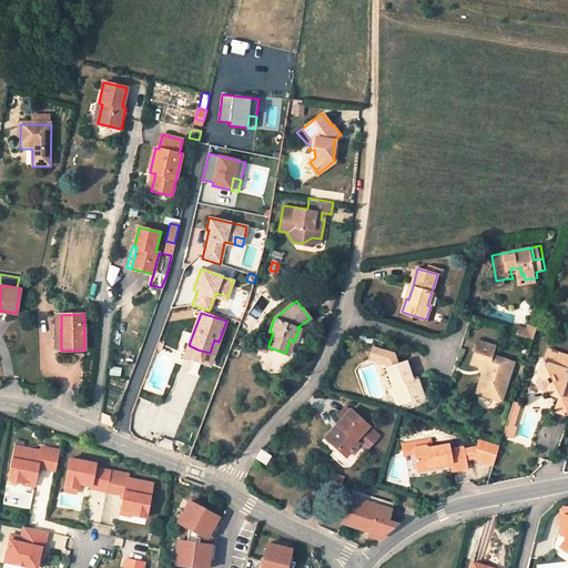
[(61,315),(57,315),(58,354),(84,353),(84,350),(61,351),(61,315)]
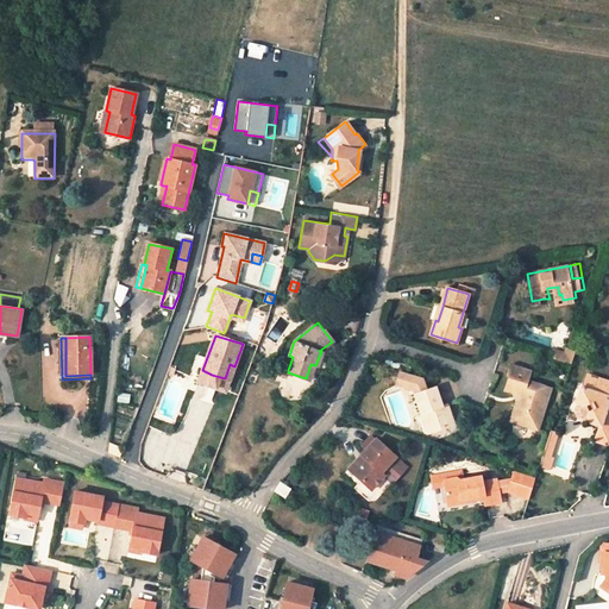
[(575,351),(566,347),(565,352),(563,360),(571,363),(575,351)]
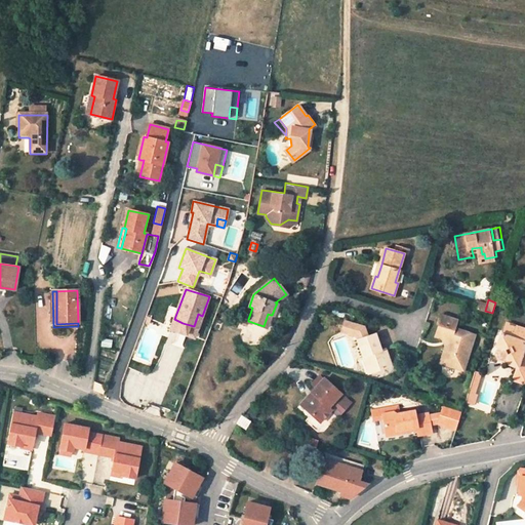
[(487,304),(478,300),(476,308),(485,311),(487,304)]
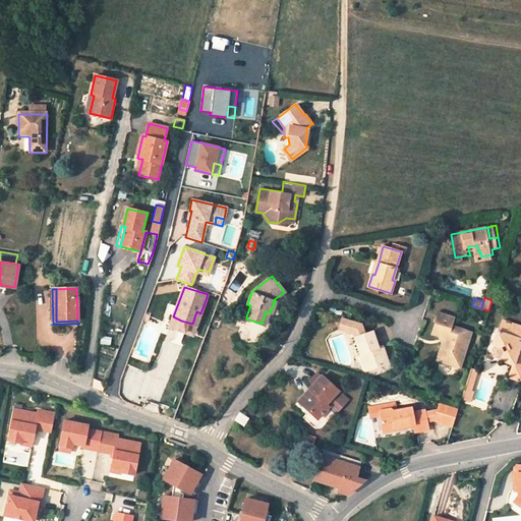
[(196,326),(200,313),(196,311),(192,324),(196,326)]
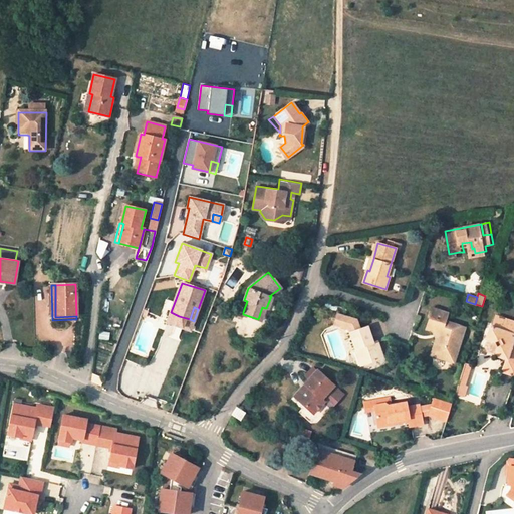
[(448,313),(433,308),(430,320),(433,321),(431,329),(436,331),(438,335),(434,347),(437,348),(434,356),(454,362),(465,328),(445,322),(448,313)]
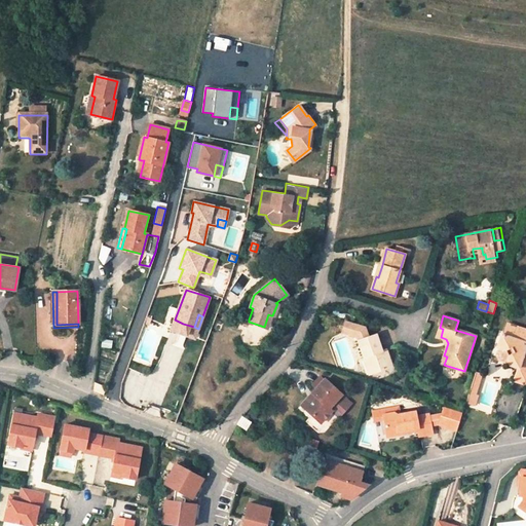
[(183,324),(175,320),(171,330),(195,339),(198,329),(194,327),(183,324)]
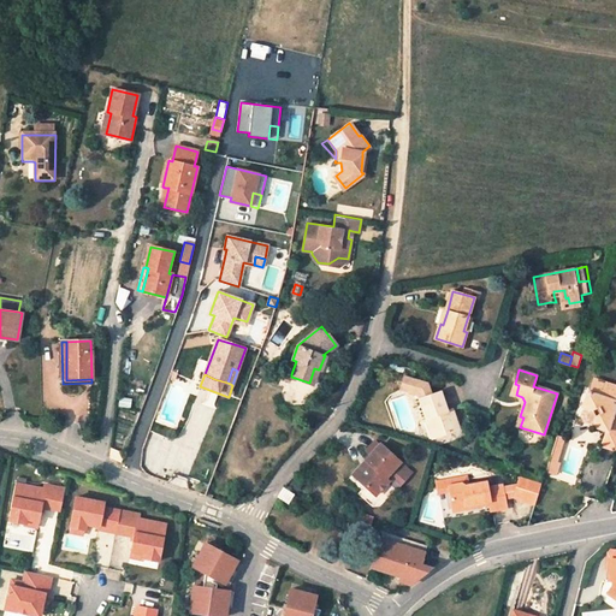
[(420,400),(428,421),(431,419),(437,437),(460,430),(452,409),(448,410),(440,392),(431,396),(426,384),(421,383),(402,379),(398,392),(419,396),(420,400)]
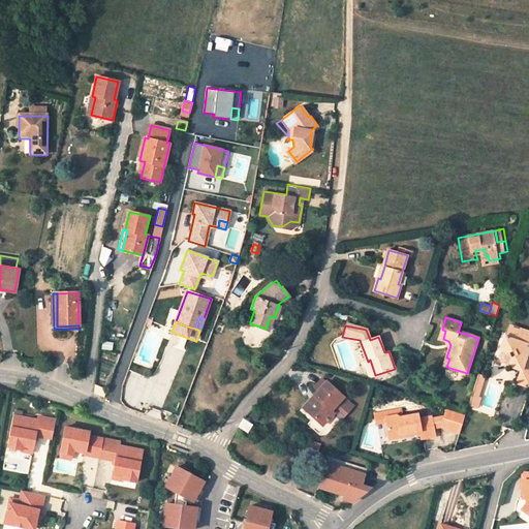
[(528,332),(510,327),(507,337),(504,336),(500,350),(501,350),(509,353),(511,358),(508,364),(508,365),(522,370),(518,382),(528,385),(528,332)]
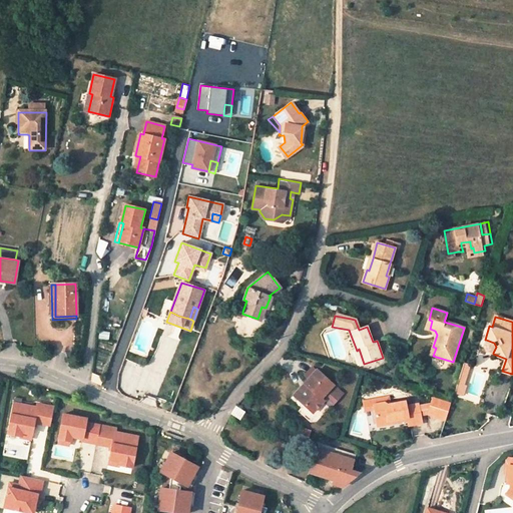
[(486,350),(493,353),(496,347),(494,343),(486,340),(484,347),(486,350)]
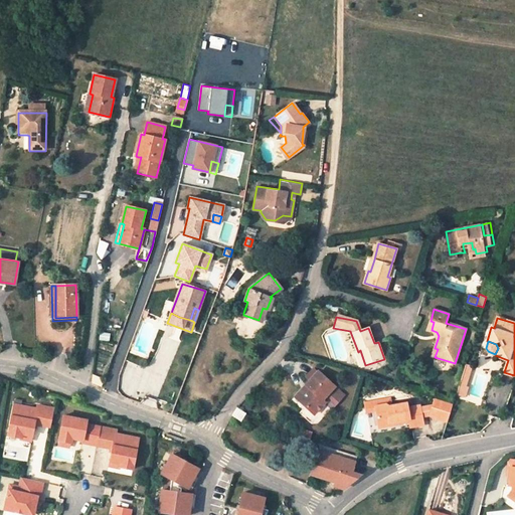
[(463,371),(470,373),(472,366),(465,364),(463,371)]
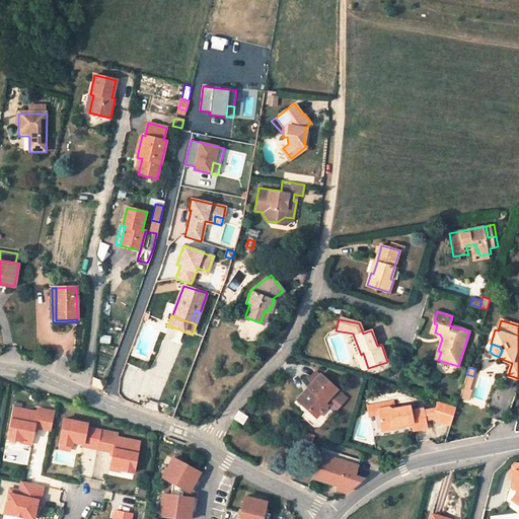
[(302,408),(311,416),(321,403),(328,410),(341,396),(315,373),(314,374),(310,370),(304,377),(308,380),(303,386),(305,388),(303,390),(299,390),(294,395),(304,404),(302,408)]
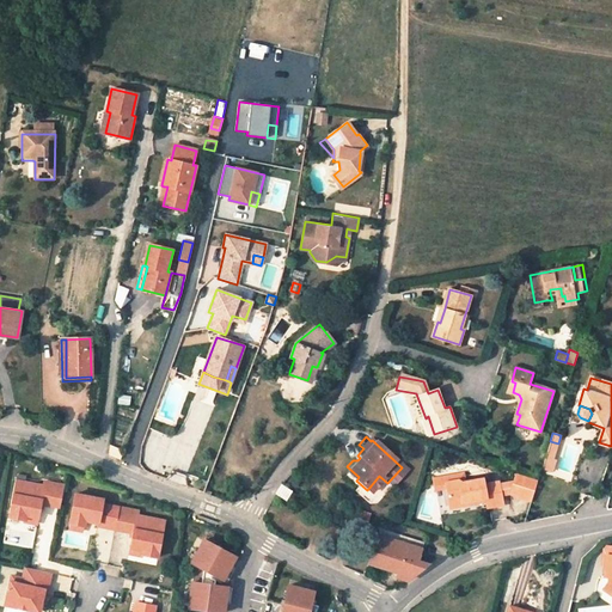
[(554,458),(558,444),(550,441),(546,456),(554,458)]
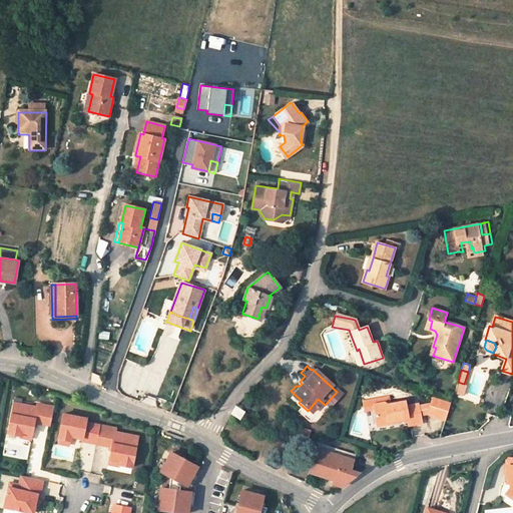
[(102,377),(90,373),(90,380),(99,384),(102,377)]
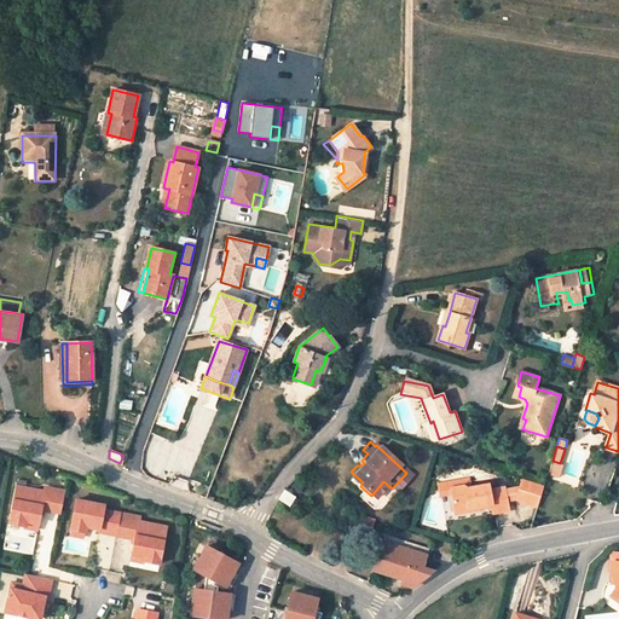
[(548,473),(559,476),(562,464),(560,463),(553,461),(548,473)]
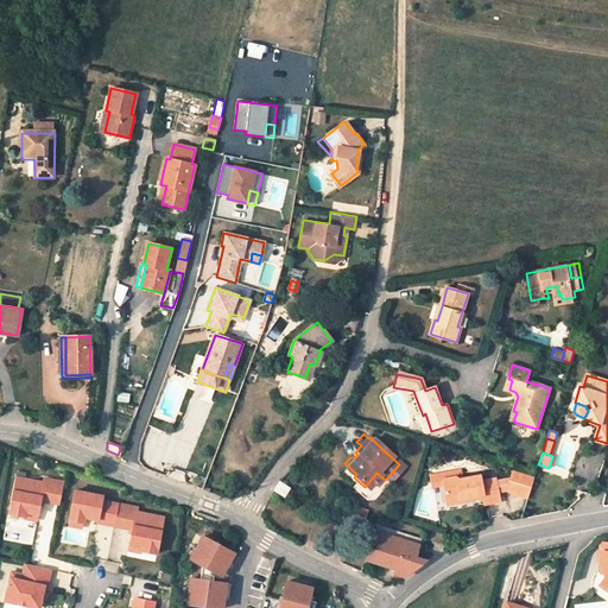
[(354,477),(356,474),(344,463),(342,466),(354,477)]
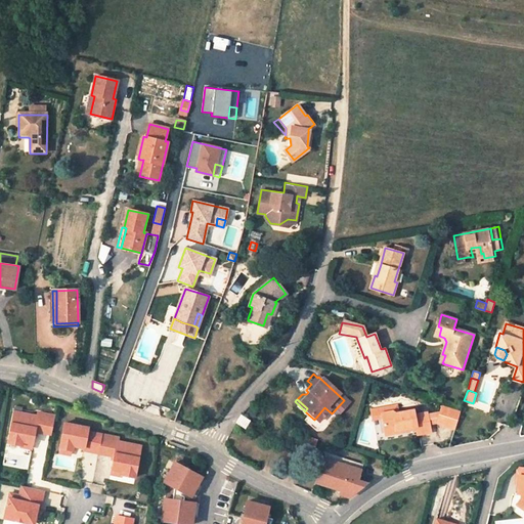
[(395,412),(400,411),(398,403),(372,409),(374,420),(375,419),(383,418),(382,412),(394,410),(395,412)]
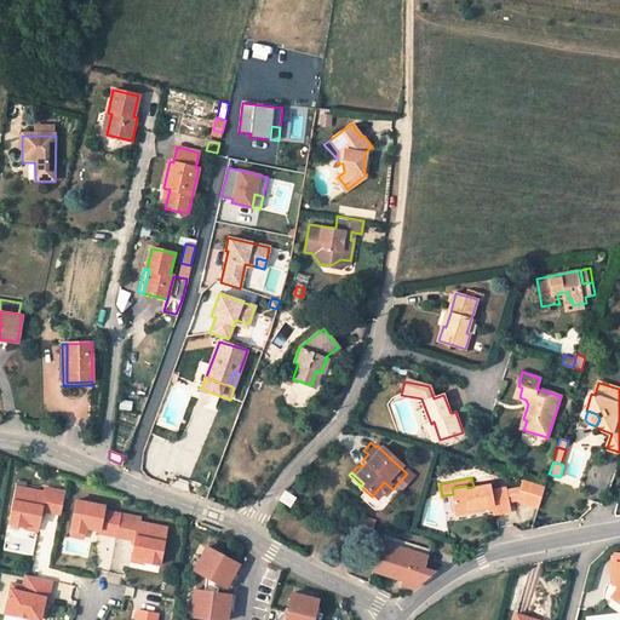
[(539,505),(544,493),(527,487),(529,480),(524,478),(522,487),(506,491),(509,501),(518,499),(539,505)]
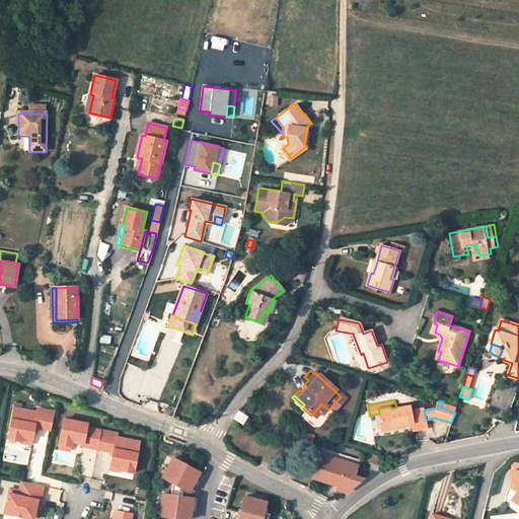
[(455,413),(457,405),(443,401),(441,408),(455,413)]
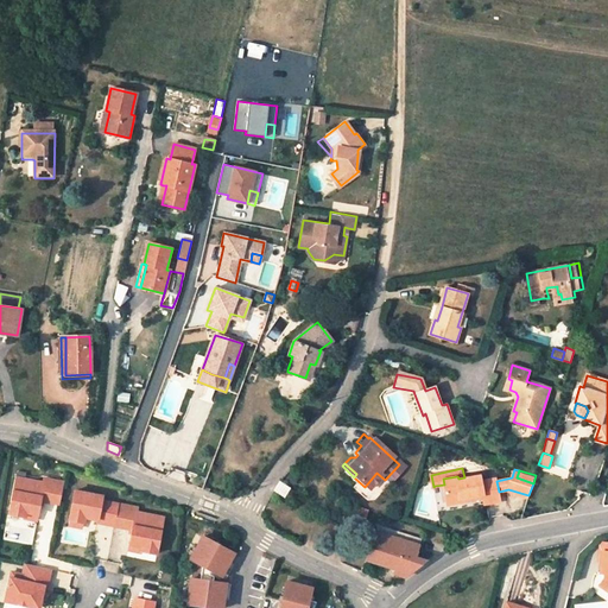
[(444,485),(448,502),(449,505),(462,502),(461,499),(483,495),(485,498),(485,504),(501,500),(499,492),(496,481),(496,479),(482,481),(481,475),(464,477),(458,479),(457,476),(443,479),(444,485)]
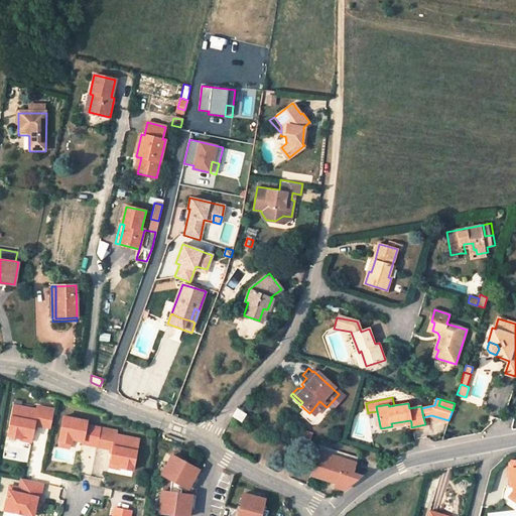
[(50,427),(53,408),(37,405),(37,409),(14,404),(8,435),(21,438),(22,434),(32,436),(34,424),(50,427)]
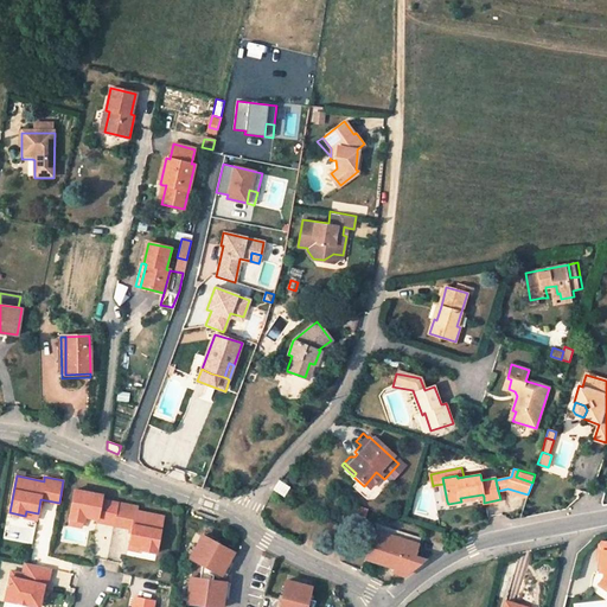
[(289,487),(280,481),(275,489),(285,494),(289,487)]
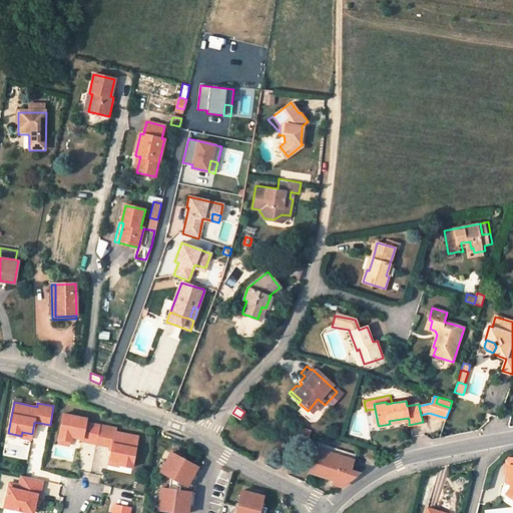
[(87,418),(63,414),(59,438),(60,438),(70,440),(71,441),(72,436),(82,438),(82,440),(97,443),(101,425),(86,422),(87,418)]
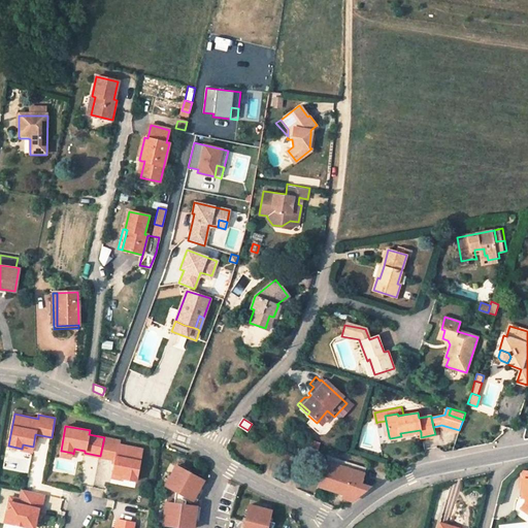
[(120,440),(104,437),(100,456),(117,459),(116,464),(125,466),(124,470),(138,472),(144,441),(121,436),(120,440)]
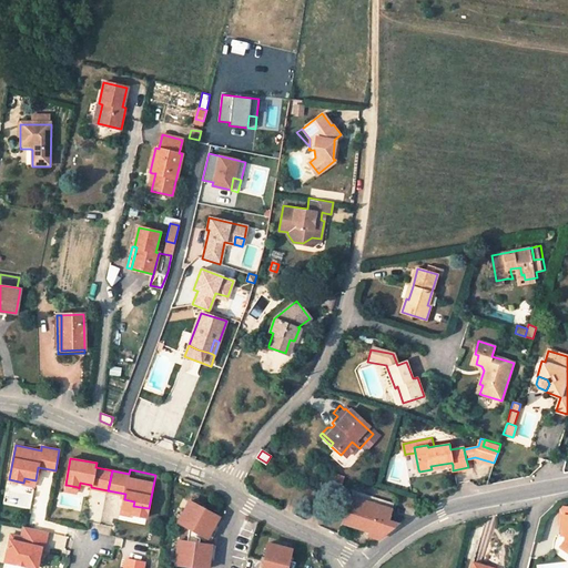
[(333,474),(331,480),(340,484),(343,477),(333,474)]
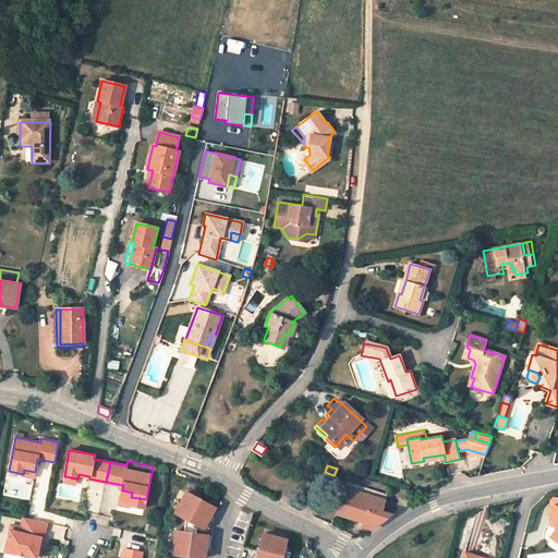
[(337,513),(364,521),(362,525),(371,530),(390,514),(381,511),(387,494),(347,482),(337,513)]
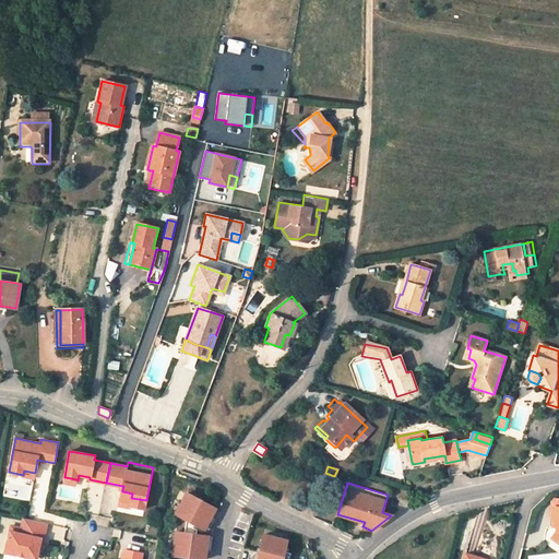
[(201,558),(204,558),(209,535),(197,534),(186,533),(187,520),(204,530),(216,508),(187,492),(176,513),(180,516),(179,532),(176,531),(173,555),(201,558)]
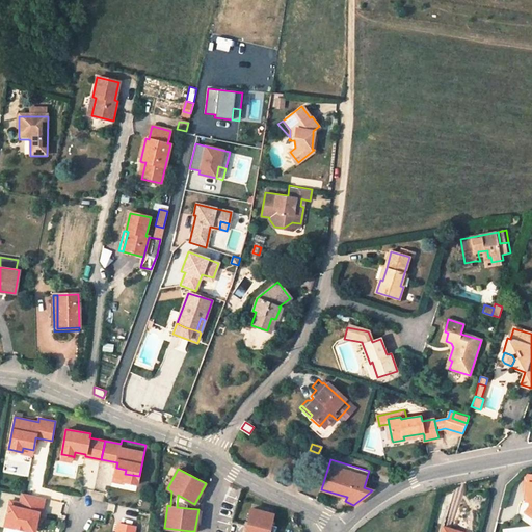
[(34,531),(36,523),(40,512),(42,513),(45,498),(23,493),(21,502),(11,500),(5,526),(33,531),(34,531)]
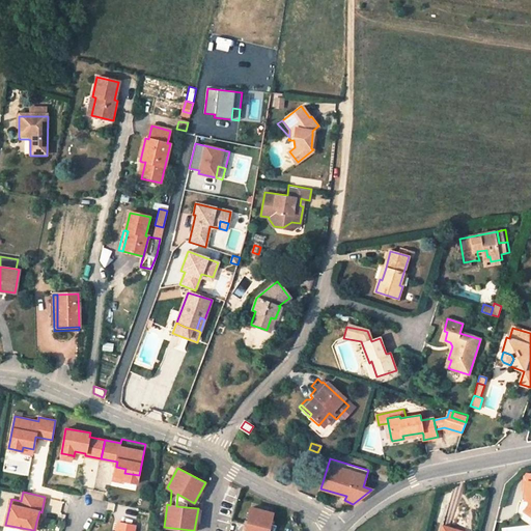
[(193,505),(194,503),(177,494),(176,506),(187,507),(188,503),(193,505)]
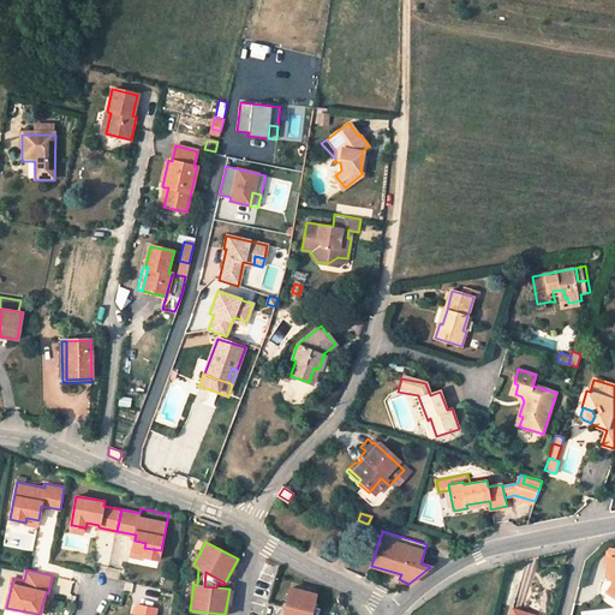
[(317,614),(321,608),(314,607),(317,593),(291,587),(284,614),(317,614)]
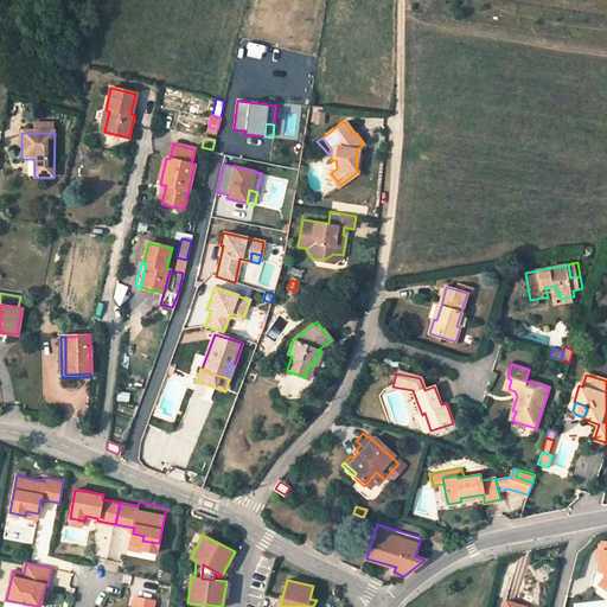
[(154,606),(155,601),(136,596),(134,606),(154,606)]
